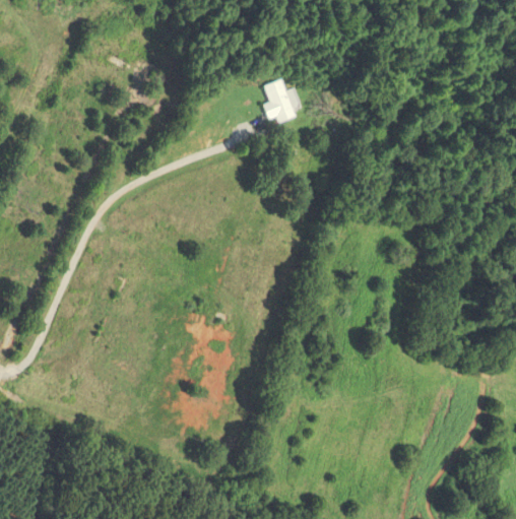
[(143,59),(133,53),(123,68),(132,75),(143,59)]
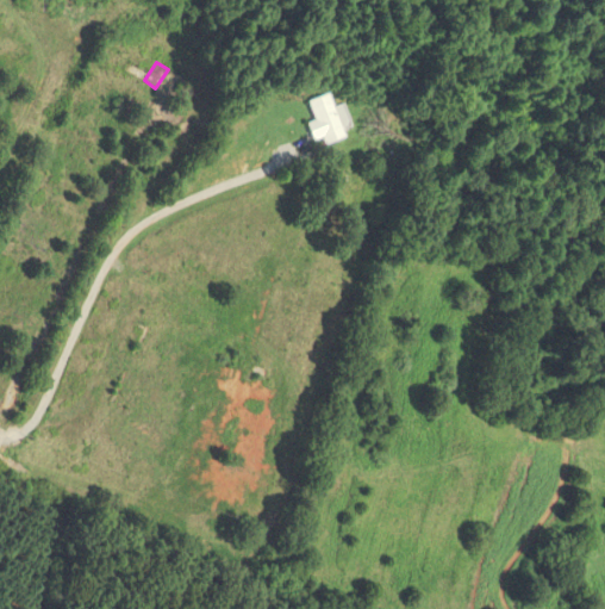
[(309,101),(317,120),(309,124),(315,140),(323,136),(325,144),(345,136),(341,124),(351,120),(345,104),(334,107),(329,93),(309,101)]
